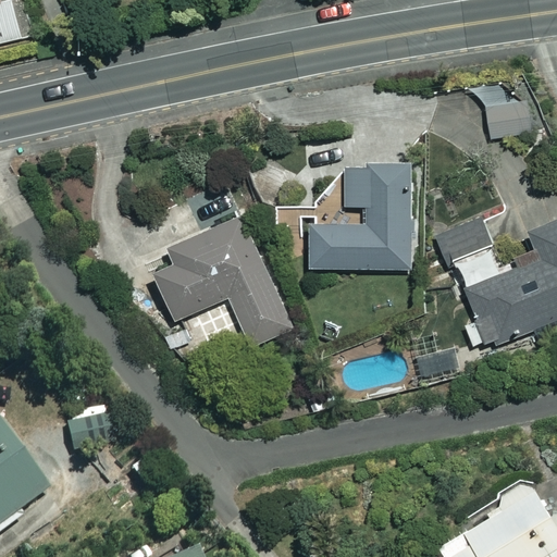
[(0,0),(0,42),(33,35),(24,0),(0,0)]
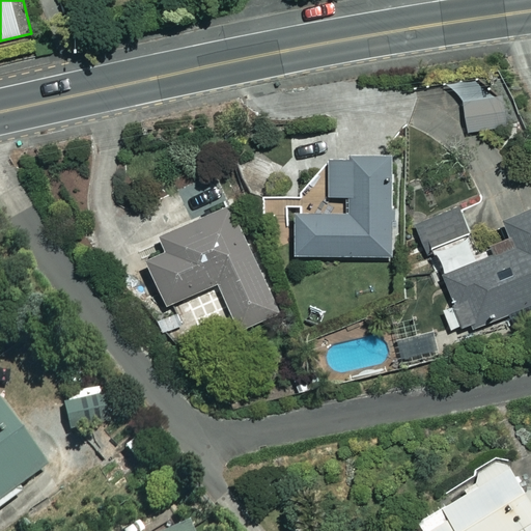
[(511,122),(501,73),(457,82),(469,132),(511,122)]
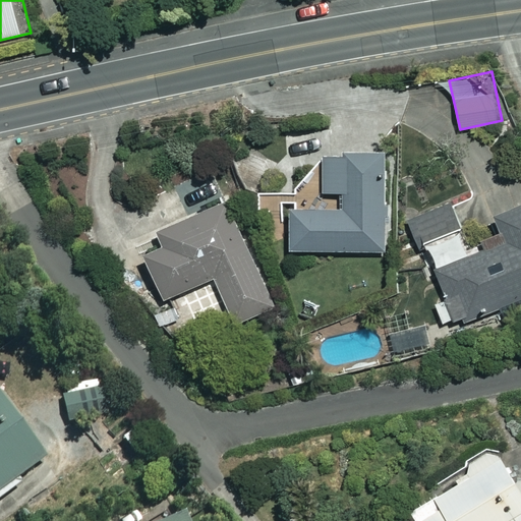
[(384,152),(324,151),(323,189),(341,190),(340,209),(289,208),(289,249),(383,250),(384,152)]
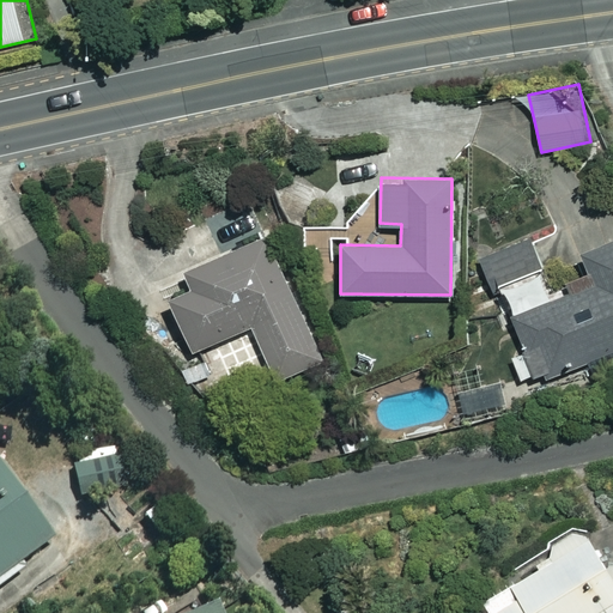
[(322,362),(266,235),(187,269),(194,286),(168,298),(192,352),(252,326),(277,382),(322,362)]
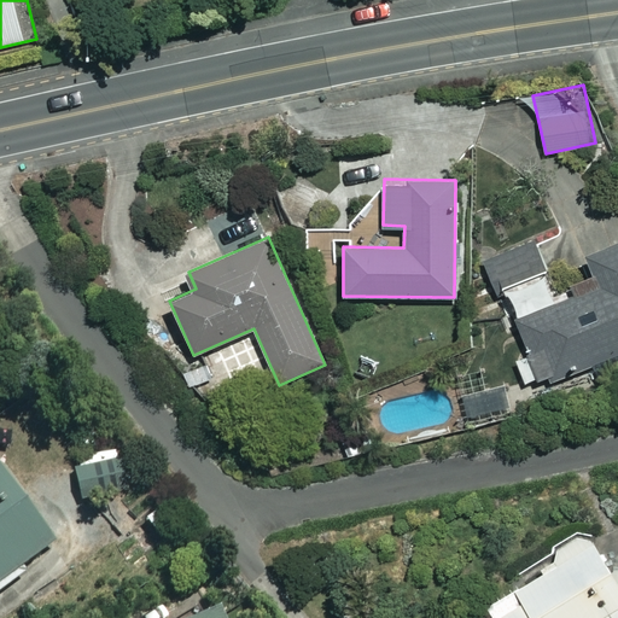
[(549,289),(530,240),(491,256),(530,354),(516,359),(528,390),(617,354),(617,240),(584,255),(592,273),(549,289)]
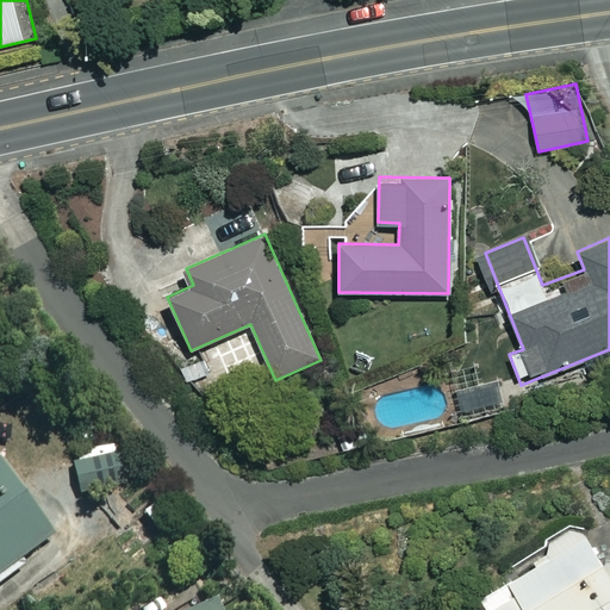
[(126,493),(113,444),(70,455),(83,505),(126,493)]
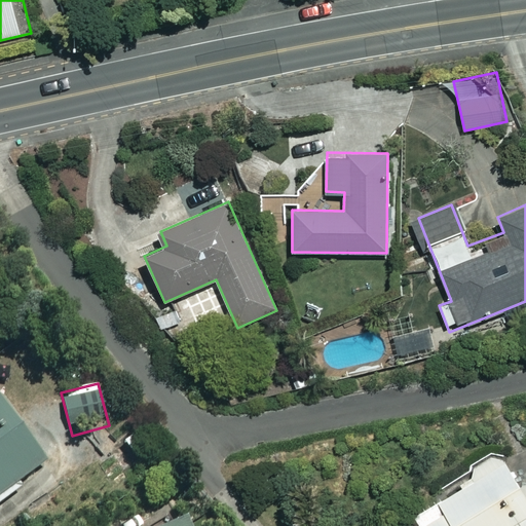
[(0,508),(23,491),(16,483),(45,462),(0,402),(0,508)]
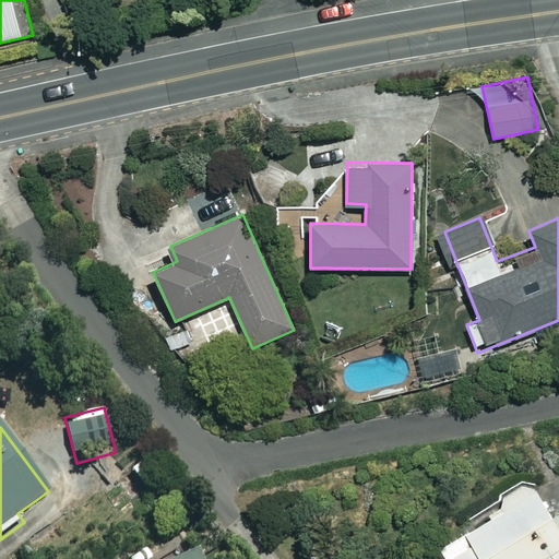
[(558,558),(558,513),(551,518),(530,479),(500,496),(507,507),(435,548),(441,558),(558,558)]
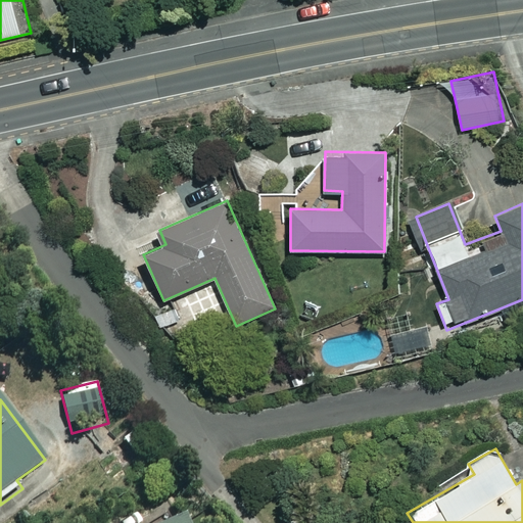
[(176,522),(171,514),(156,522),(176,522)]
